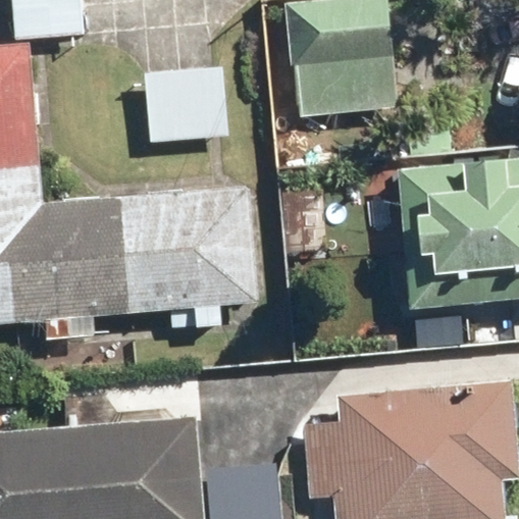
[(80,0),(10,0),(13,41),(83,35),(80,0)]
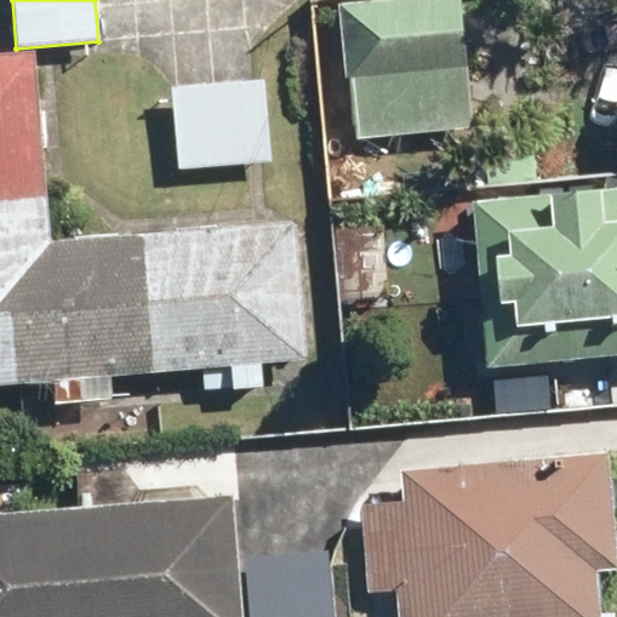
[(463,0),(355,0),(337,1),(344,80),(352,79),(358,142),(476,131),(463,0)]
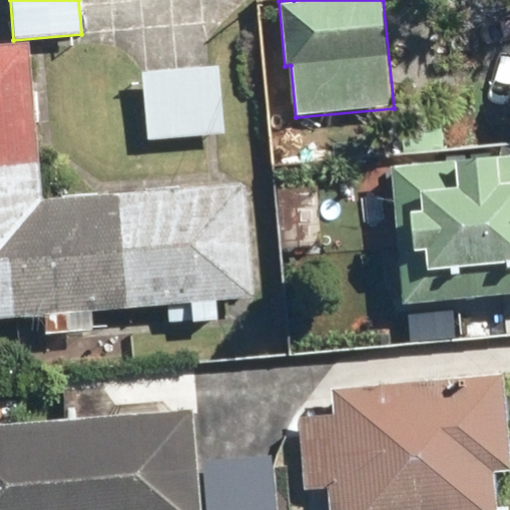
[(28,44),(0,46),(0,319),(253,298),(245,181),(42,197),(28,44)]
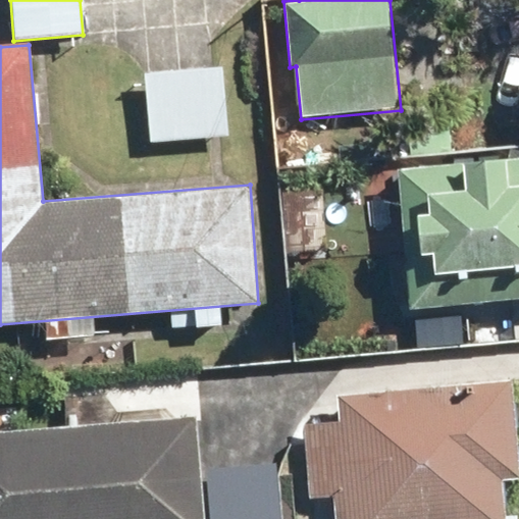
[(222,66),(142,73),(148,143),(228,137),(222,66)]
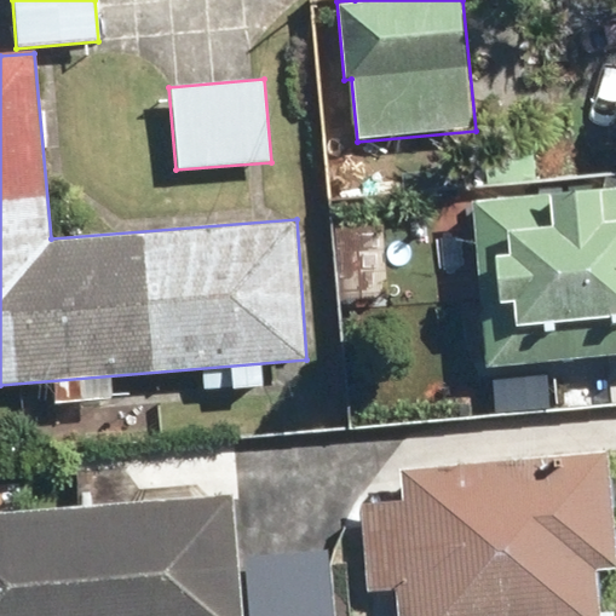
[(615,186),(475,200),(488,368),(615,353),(615,186)]
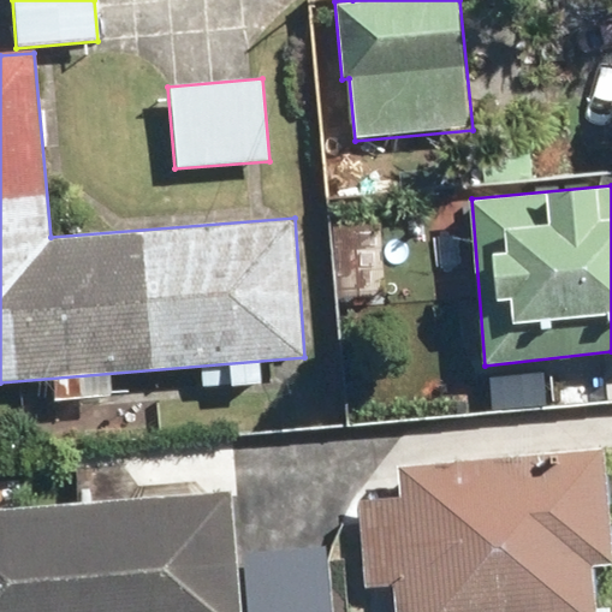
[(399,497),(355,501),(361,587),(391,584),(393,611),(601,611),(598,565),(611,564),(611,509),(605,445),(397,467),(399,497)]
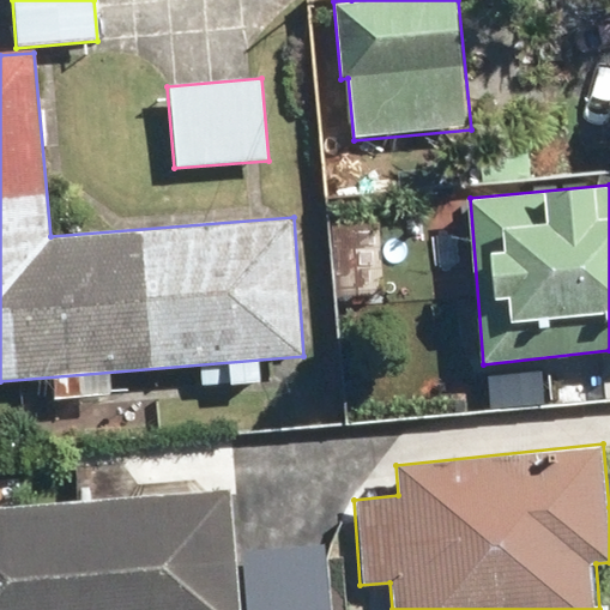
[(233,490),(0,509),(0,609),(330,609),(326,545),(236,551),(233,490)]
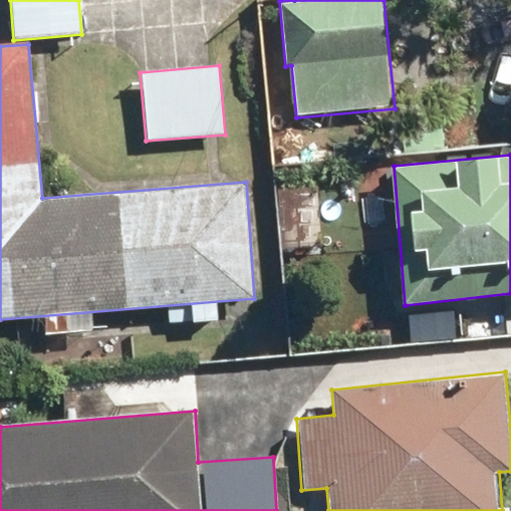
All buildings are outlined.
